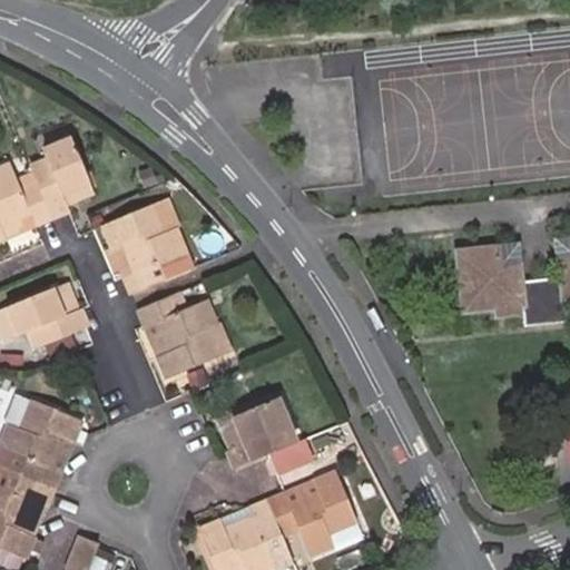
[(37,187),(51,220),(68,214),(65,205),(60,195),(86,185),(69,146),(45,156),(48,163),(30,172),(37,187)]
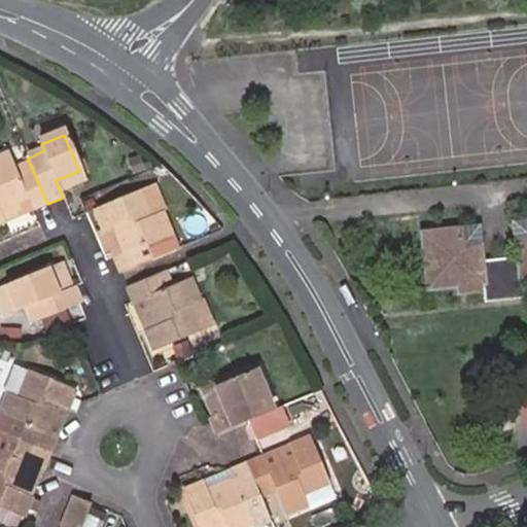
[(30,212),(30,211),(47,204),(34,173),(19,179),(8,157),(0,161),(0,224),(4,222),(1,215),(14,210),(27,205),(30,212)]
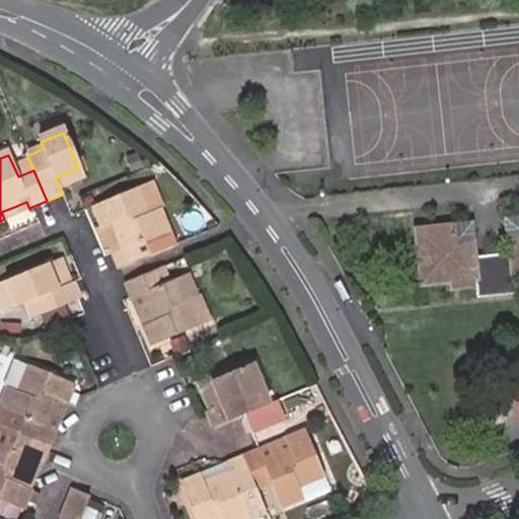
[(55,177),(59,187),(81,177),(78,168),(55,177)]
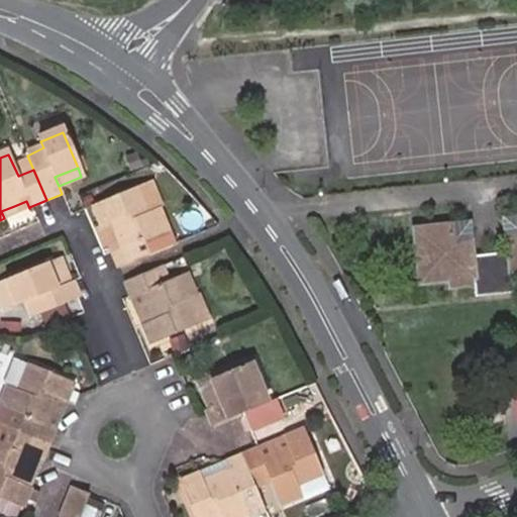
[(111,252),(111,253),(117,269),(149,254),(172,245),(157,207),(162,205),(150,182),(134,189),(92,207),(100,228),(109,223),(119,249),(111,252)]
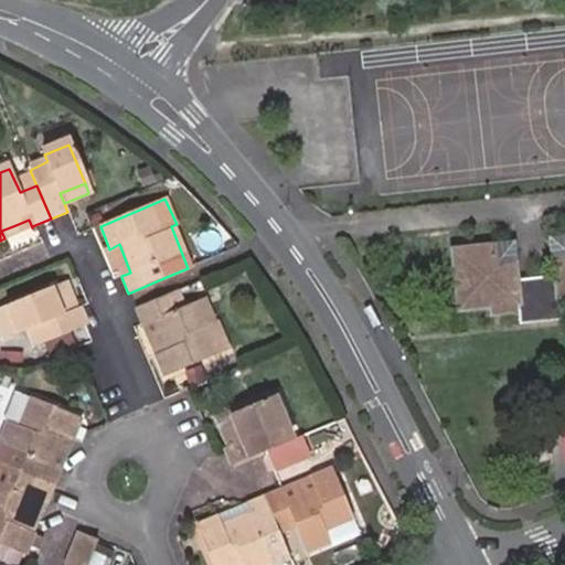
[(18,233),(16,225),(1,231),(4,238),(18,233)]
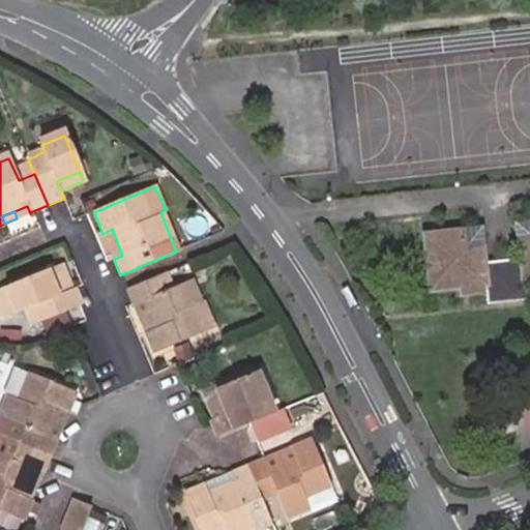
[(529,239),(529,223),(516,225),(517,241),(529,239)]
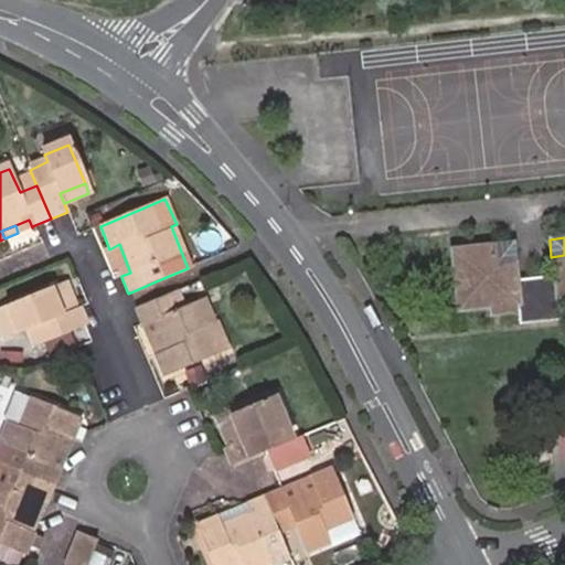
[(109,249),(121,276),(130,273),(119,244),(109,249)]
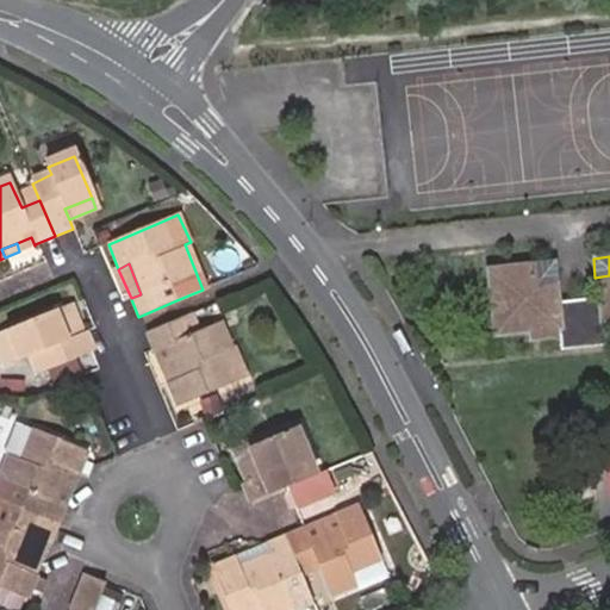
[(551,263),(529,265),(531,285),(553,282),(551,263)]
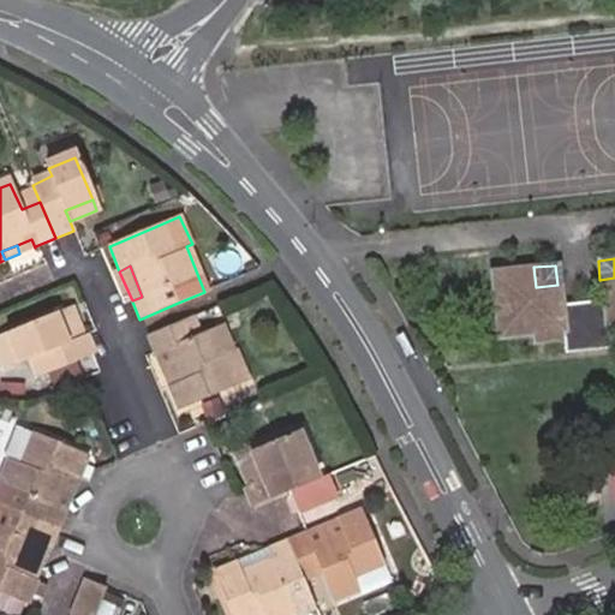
[(614,323),(614,278),(599,280),(602,299),(559,304),(557,285),(536,287),(533,267),(489,273),(495,336),(527,334),(560,330),(561,340),(562,352),(607,346),(605,335),(604,324),(614,323)]
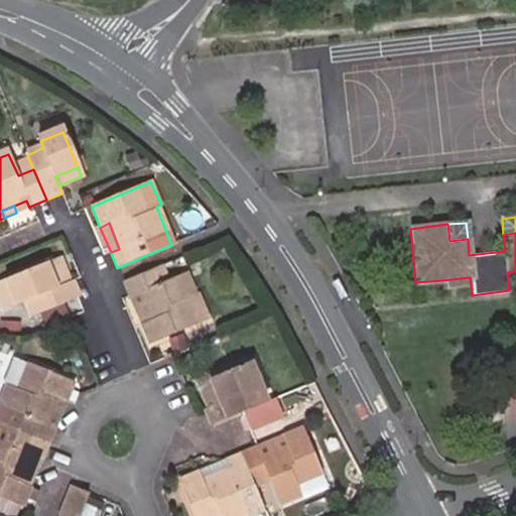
[(0,302),(5,313),(25,304),(32,318),(79,298),(61,259),(0,286),(0,302)]
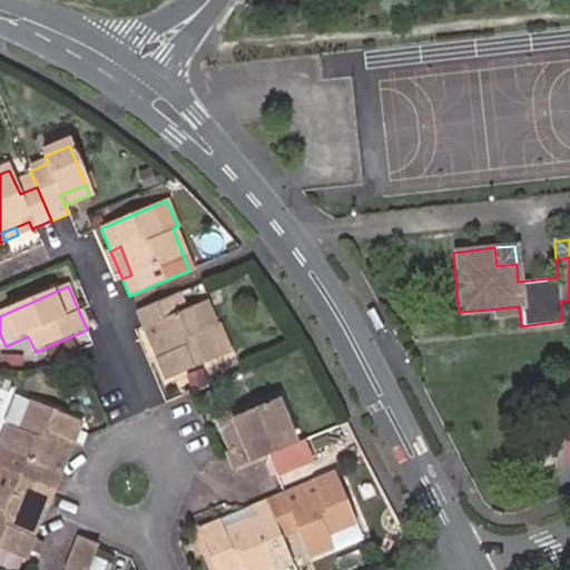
[(156,357),(165,380),(214,360),(203,333),(214,327),(204,304),(186,311),(178,294),(135,313),(143,330),(153,325),(164,354),(156,357)]
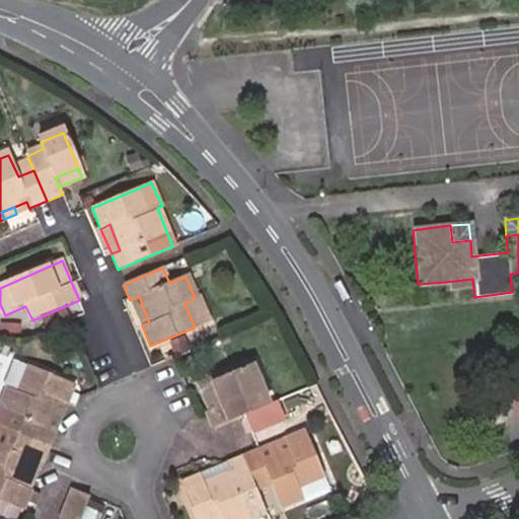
[(518,281),(518,273),(510,274),(511,283),(518,281)]
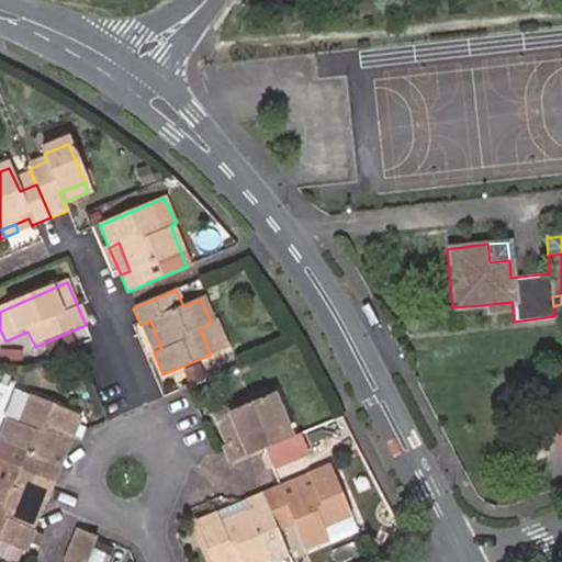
[(483,314),(513,311),(512,302),(482,305),(483,314)]
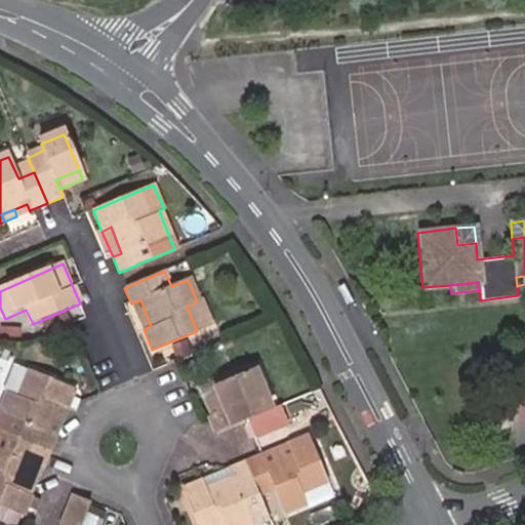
[(140,299),(131,304),(144,329),(151,326),(140,299)]
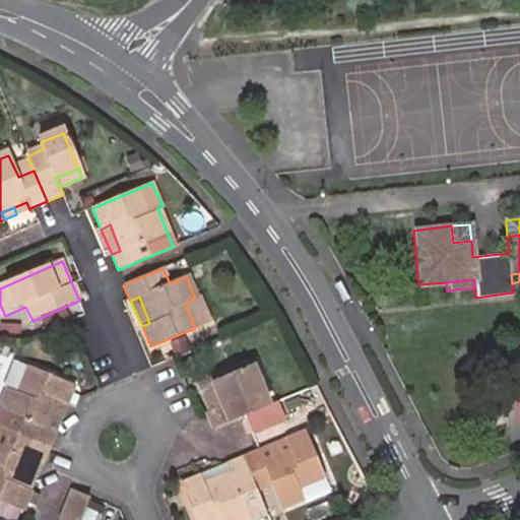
[(200,297),(195,299),(185,304),(195,328),(210,321),(200,297)]
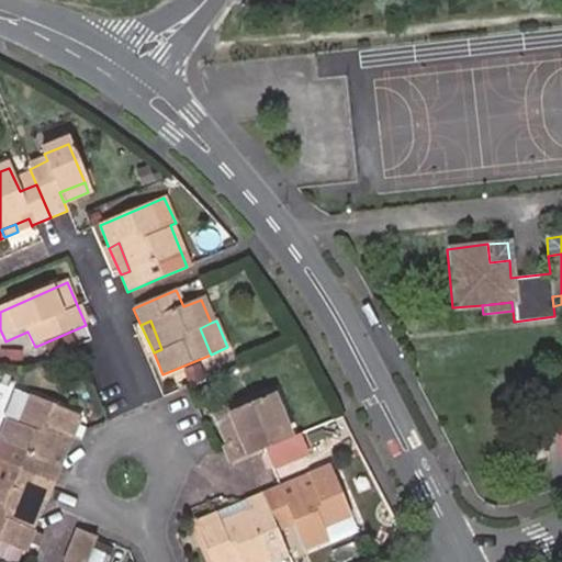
[(0,346),(0,360),(19,363),(21,349),(0,346)]
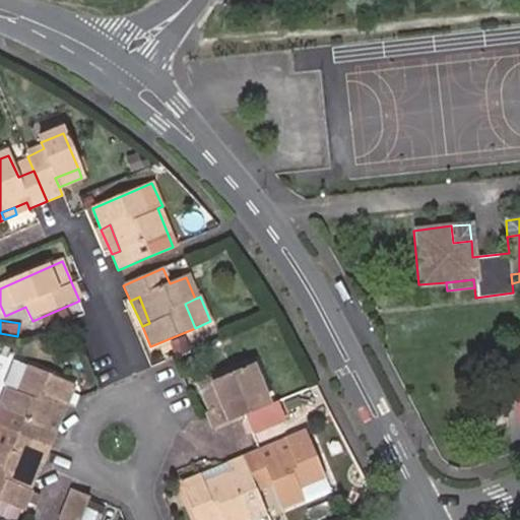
[(195,381),(209,412),(224,406),(214,382),(250,367),(246,358),(195,381)]
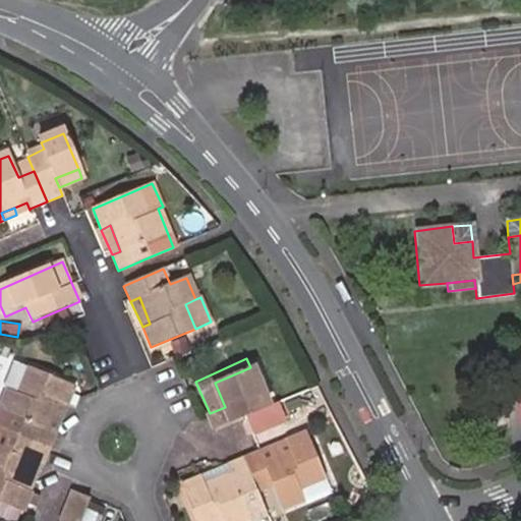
[(0,427),(47,448),(74,385),(16,360),(5,386),(11,389),(0,414),(0,427)]
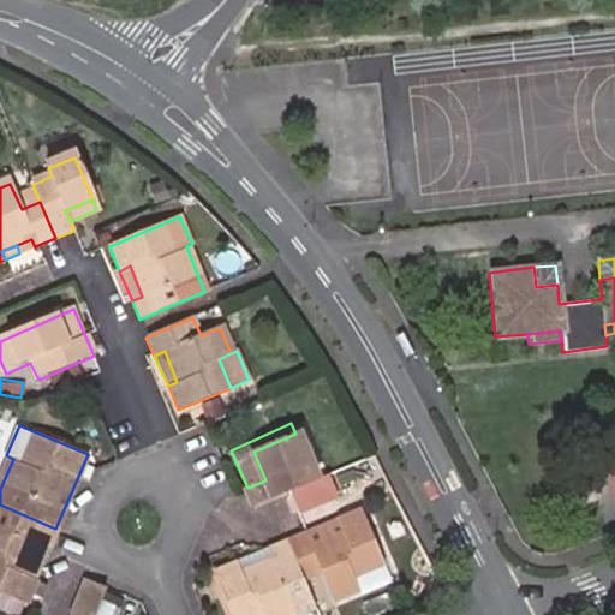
[(248,488),(248,489),(256,506),(290,491),(316,479),(296,434),(254,452),(266,481),(248,488)]
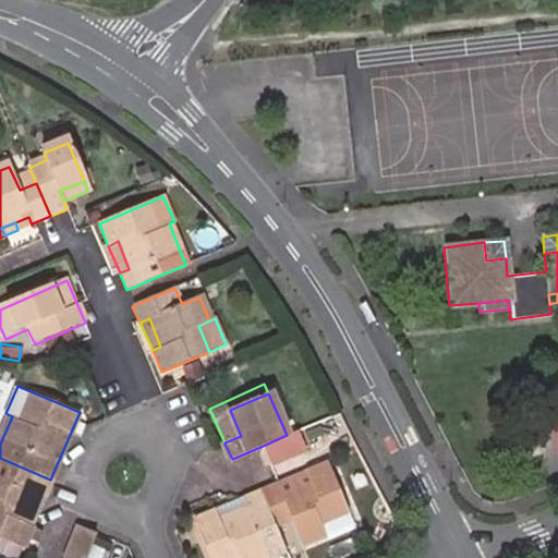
[(287,435),(263,446),(270,468),(307,452),(296,431),(287,435)]
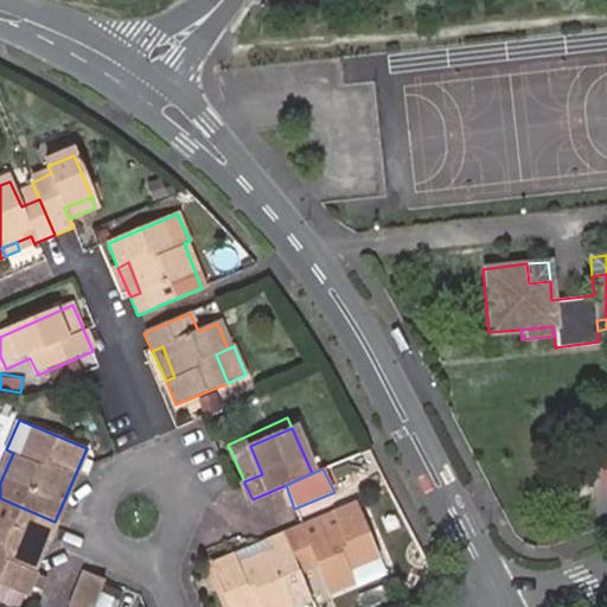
[(55,522),(0,498),(0,585),(21,594),(26,585),(39,590),(46,575),(33,570),(55,522)]
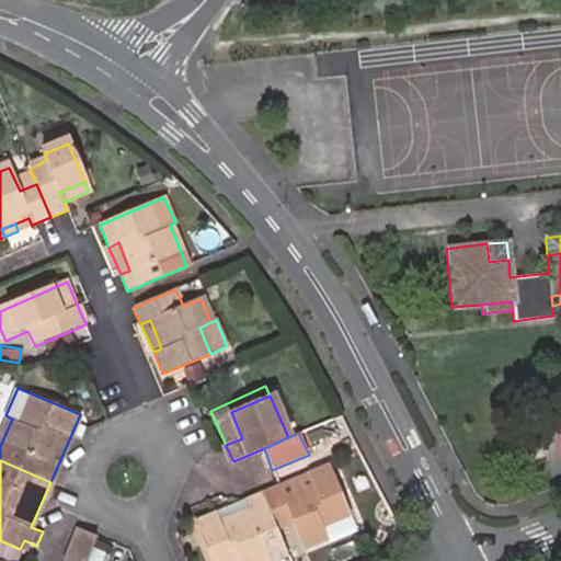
[(281,489),(265,495),(279,527),(295,521),(305,547),(328,538),(322,524),(348,513),(329,468),(309,476),(281,489)]
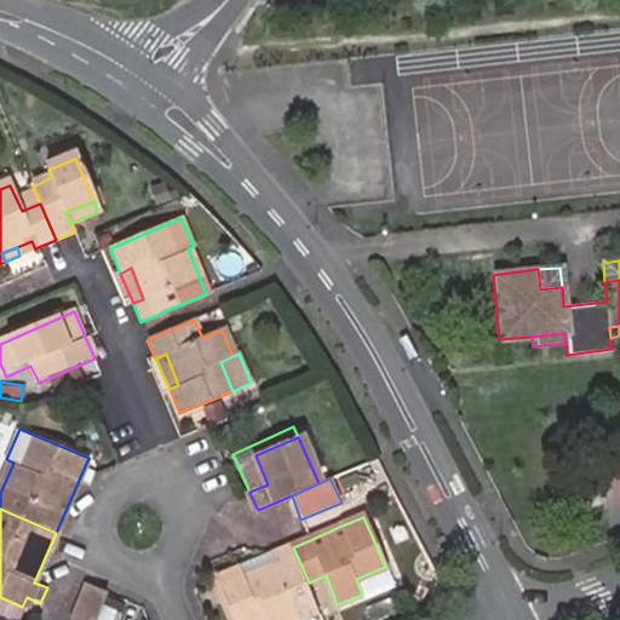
[(293,547),(273,557),(242,570),(219,580),(235,619),(267,619),(269,619),(300,619),(290,591),(309,583),(293,547)]
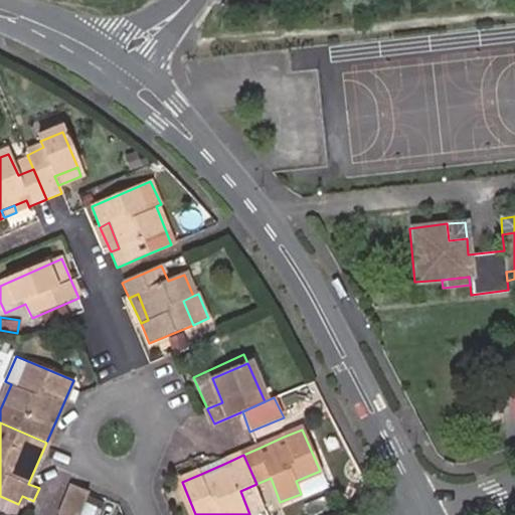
[(78,514),(83,504),(88,493),(73,488),(60,514),(78,514)]
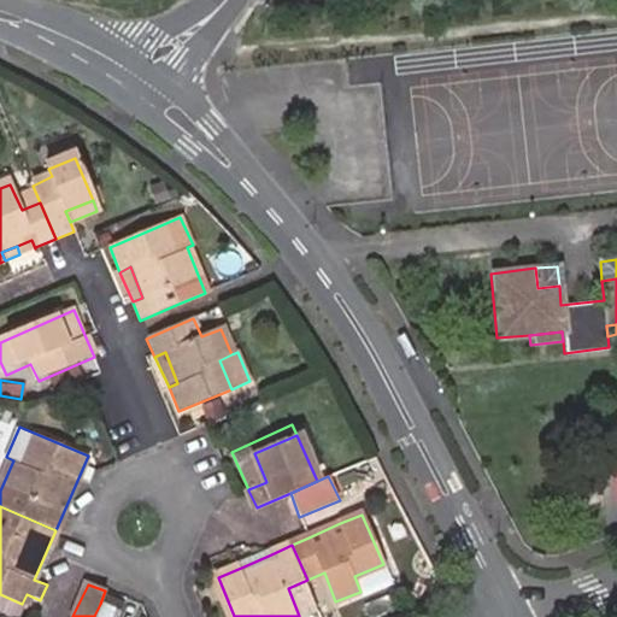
[(109,616),(112,610),(100,604),(94,616),(109,616)]
